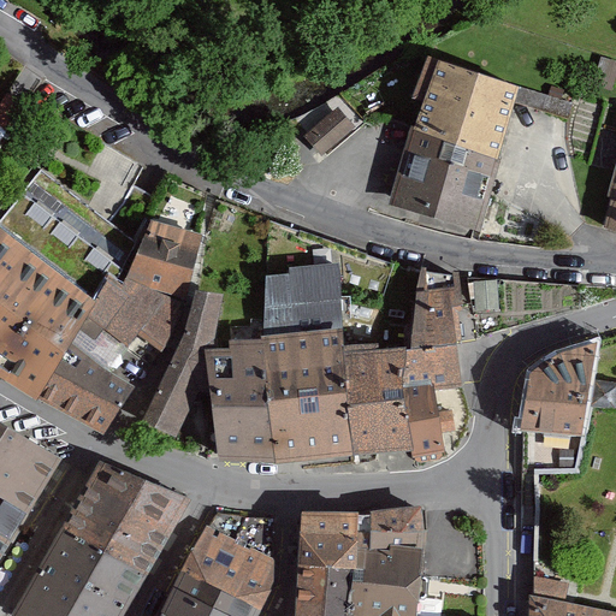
[(425,102),(440,61),(428,57),(412,98),(425,102)]
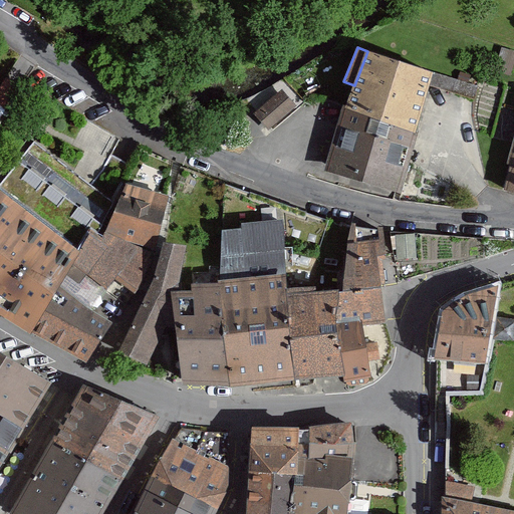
[(513,51),(501,47),(495,70),(510,75),(513,61),(513,51)]
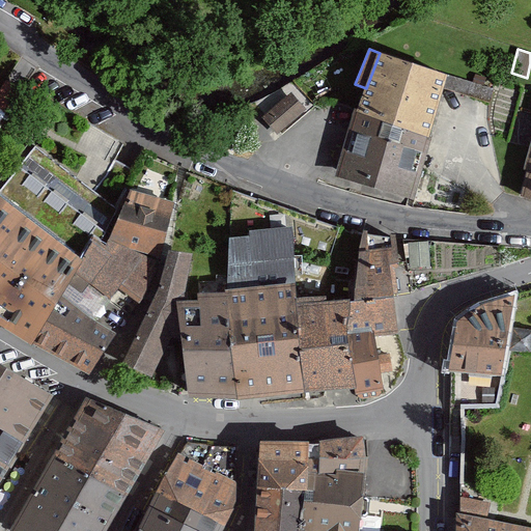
[(446,74),(380,53),(366,88),(359,110),(358,112),(338,177),(410,199),(427,138),(446,74)]
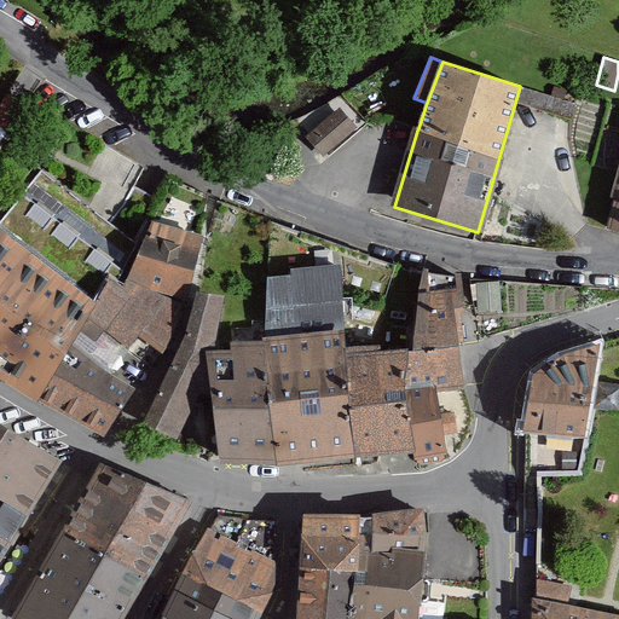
[(357,128),(340,109),(307,137),(324,156),(327,155),(357,128)]
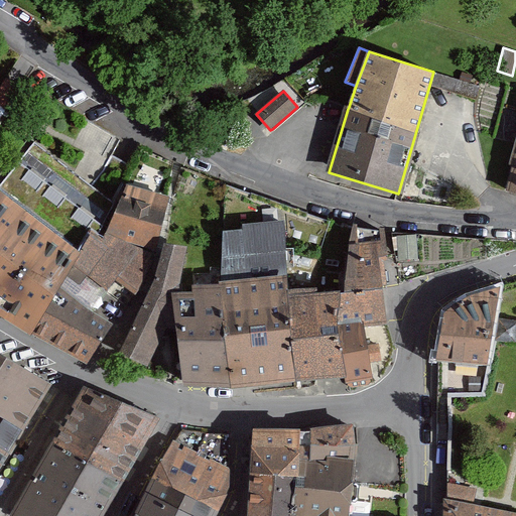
[(61,286),(92,311),(119,276),(137,290),(158,239),(167,197),(158,194),(127,183),(126,183),(102,240),(91,232),(61,286)]
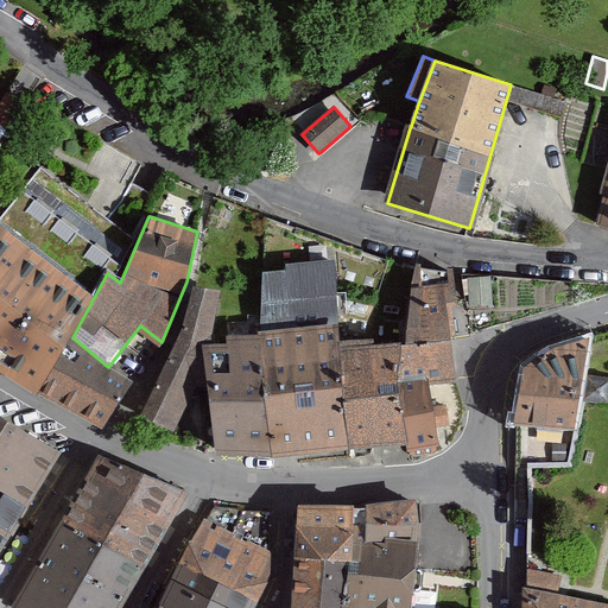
[(0,359),(42,392),(73,337),(107,273),(0,219),(0,359)]
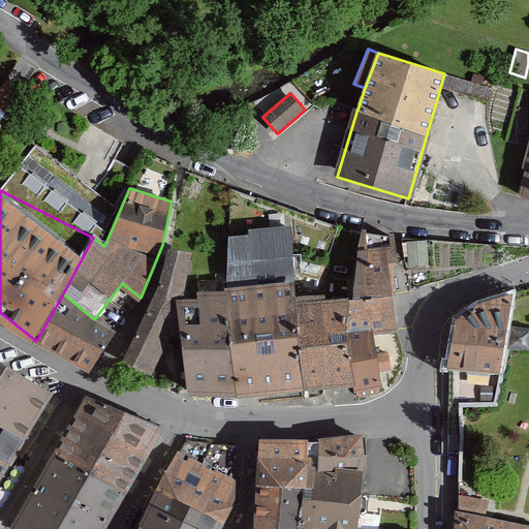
[(226,296),(237,394),(304,387),(296,297),(291,227),(248,230),(249,236),(228,237),(227,275),(226,296)]
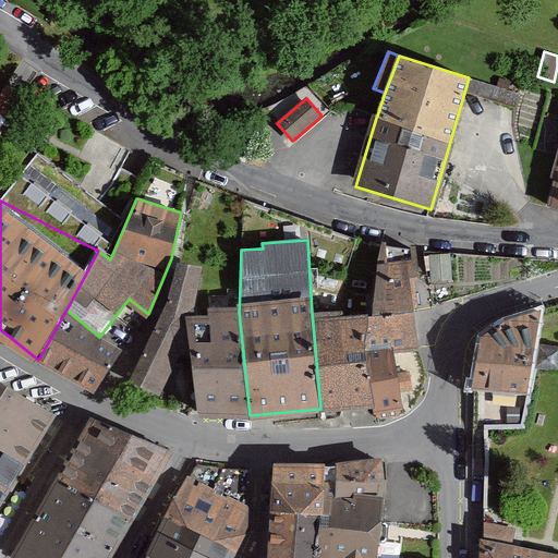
[(372,317),(367,317),(365,352),(374,405),(374,413),(403,409),(400,392),(413,391),(410,371),(397,373),(393,350),(417,349),(410,278),(420,277),(416,249),(381,246),(377,264),(372,317)]
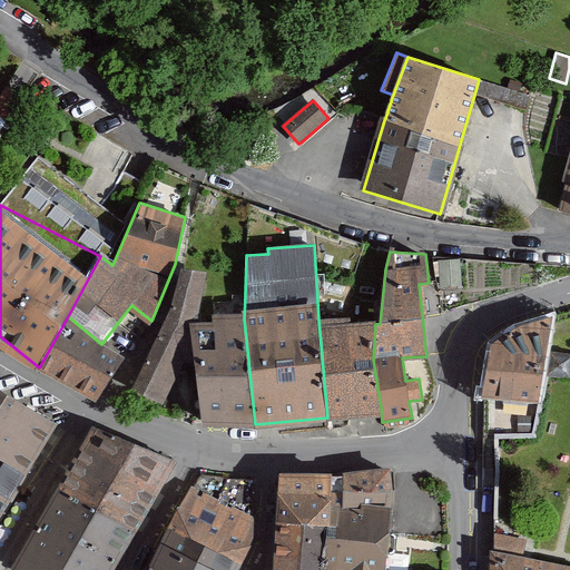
[(164,405),(193,327),(206,273),(184,271),(180,269),(172,310),(131,390),(164,405)]
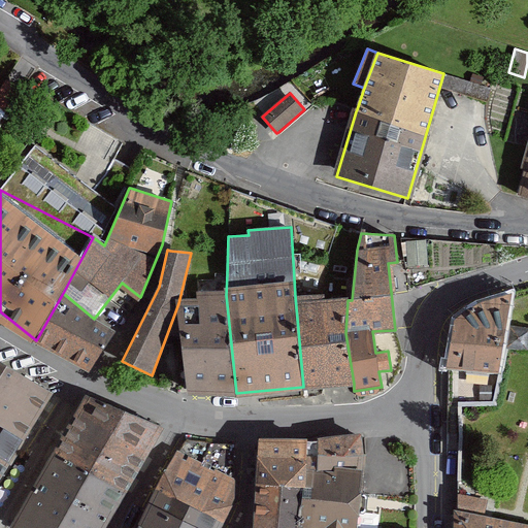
[(63,293),(36,340),(89,369),(114,332),(94,319),(63,293)]
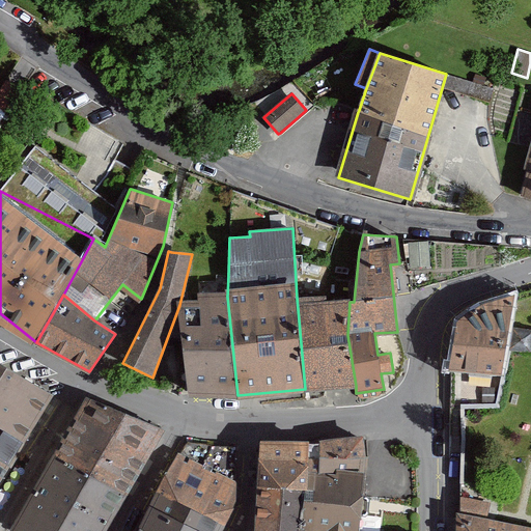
[(510,328),(516,295),(482,305),(456,323),(449,370),(452,370),(501,375),(506,351),(510,328)]
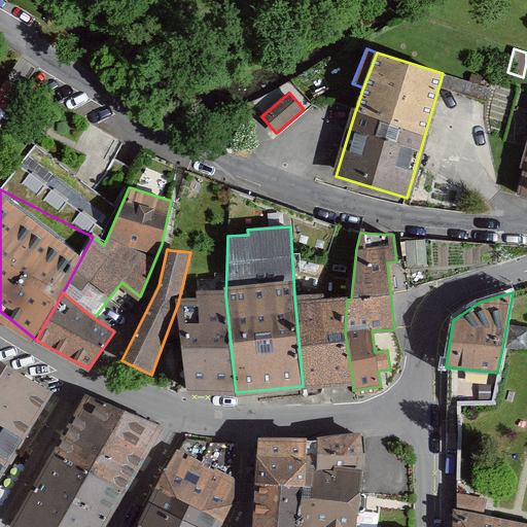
[(294,295),(303,386),(353,383),(345,332),(347,300),(324,301),(324,293),(294,295)]
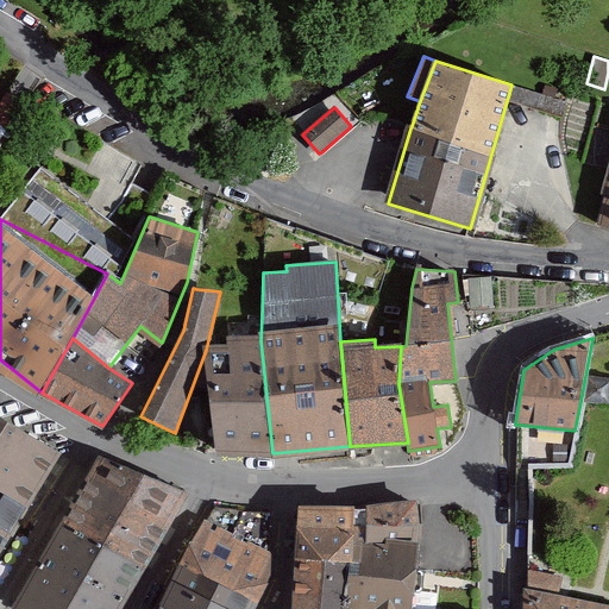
[(217,451),(272,453),(261,340),(227,341),(227,345),(227,349),(206,350),(217,451)]
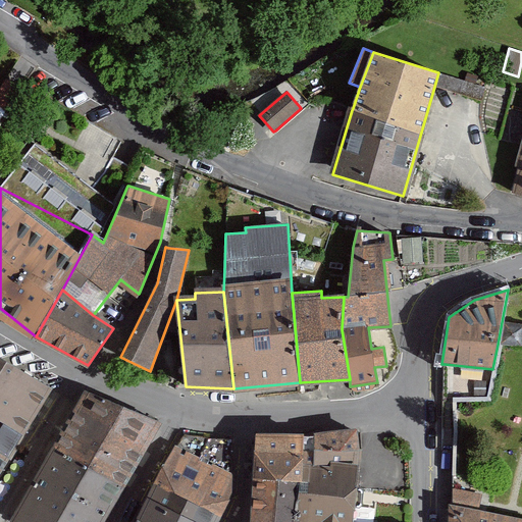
[(521,324),(502,322),(498,345),(500,345),(521,348),(521,345),(521,324)]
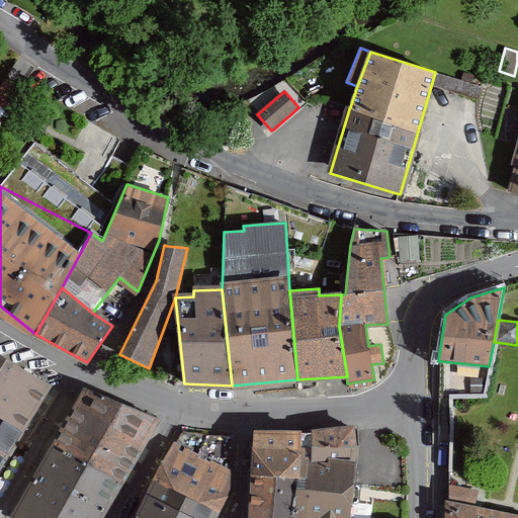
[(0,470),(16,443),(0,434),(0,407),(28,422),(51,385),(29,373),(0,355),(0,470)]
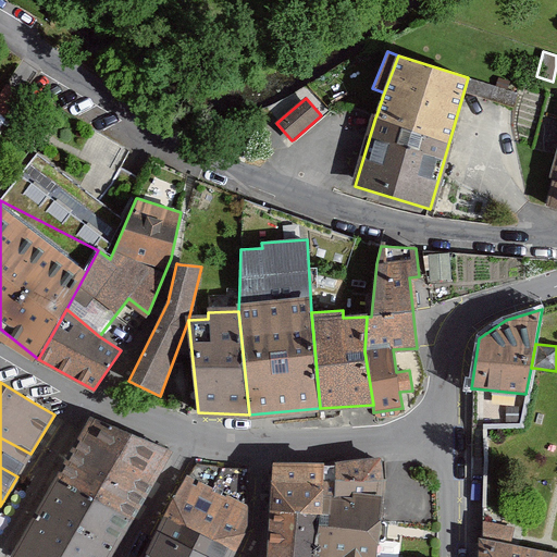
[(171,448),(94,419),(12,556),(107,556),(140,502),(171,448)]
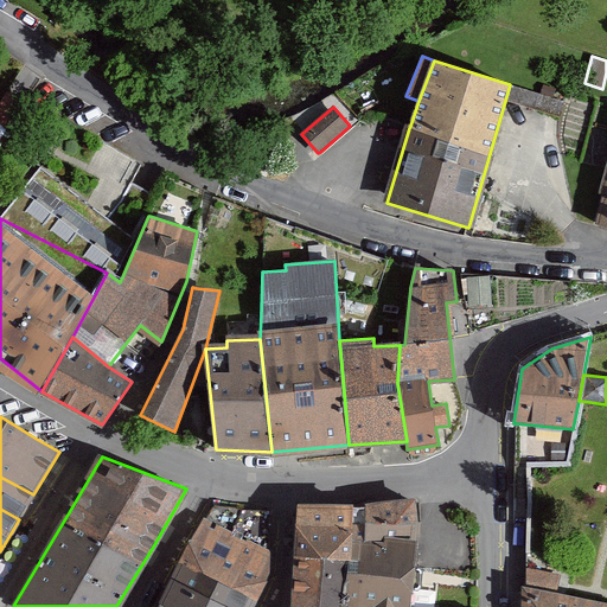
[(417,523),(414,500),(365,508),(300,506),(296,577),(288,606),(346,606),(347,605),(357,605),(356,606),(410,606),(413,579),(415,554),(417,523)]
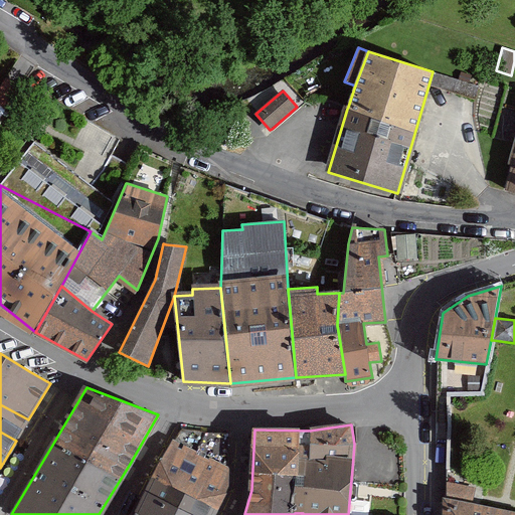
[(203,433),(180,426),(134,514),(212,514),(228,482),(227,433),(203,433)]
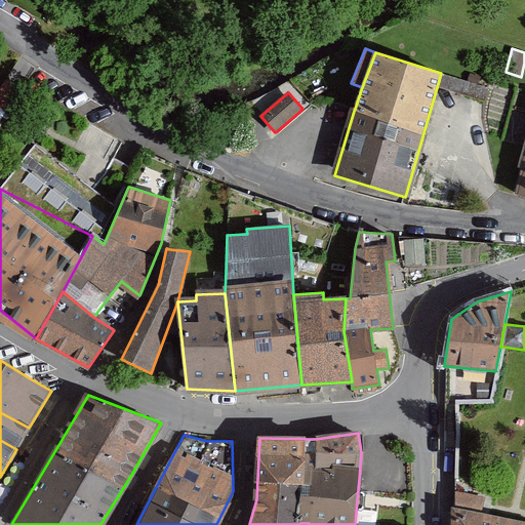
[(485,497),(457,491),(457,510),(482,515),(485,497)]
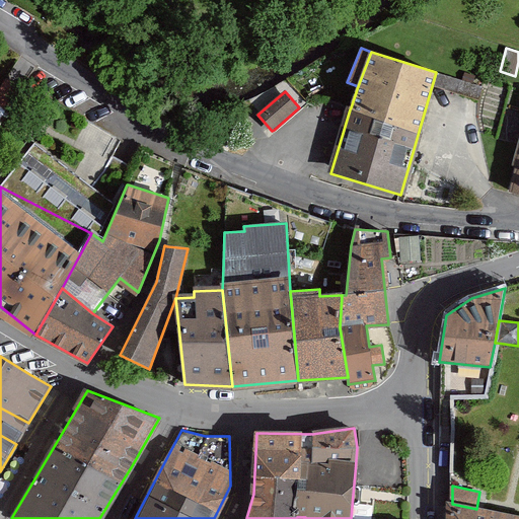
[(518,518),(518,517),(476,509),(452,504),(450,504),(449,518),(518,518)]
